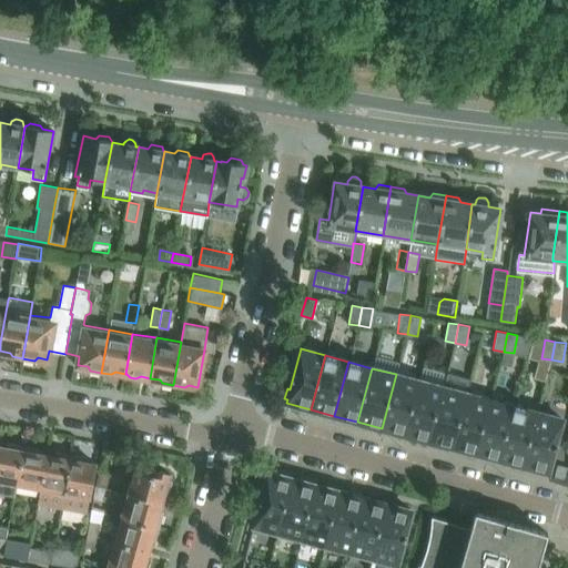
[(405,435),(419,381),(396,374),(382,428),(405,435)]
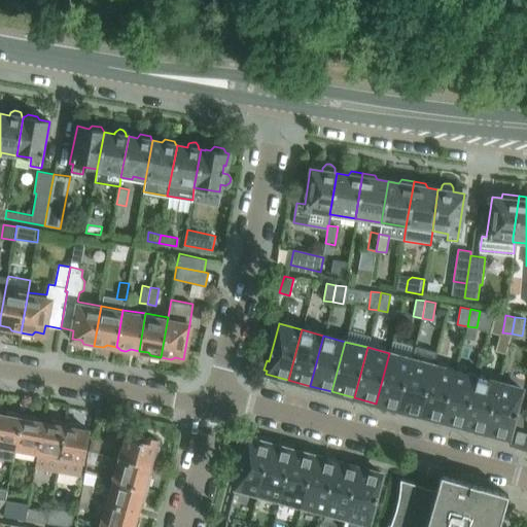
[(398,410),(412,359),(389,353),(376,403),(398,410)]
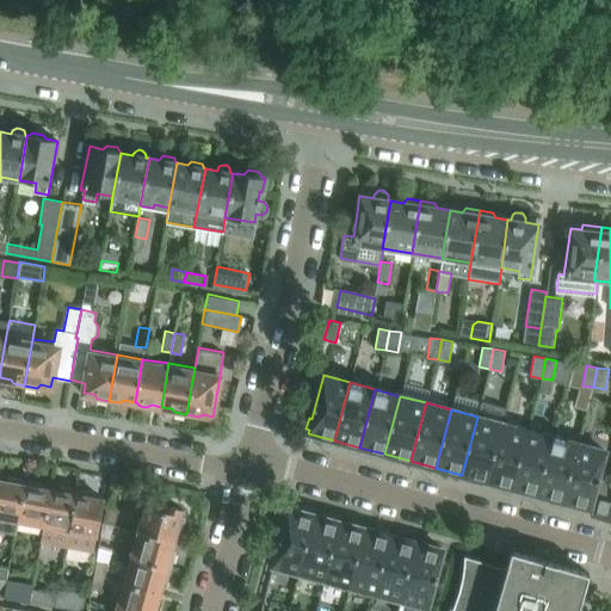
[(487,481),(503,423),(477,417),(462,475),(487,481)]
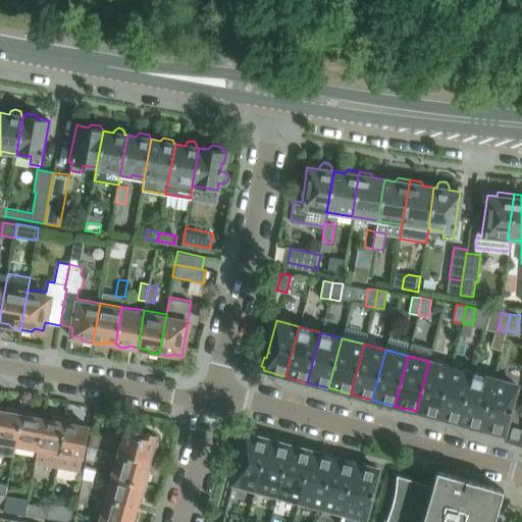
[(438,417),(452,367),(429,361),(416,411),(438,417)]
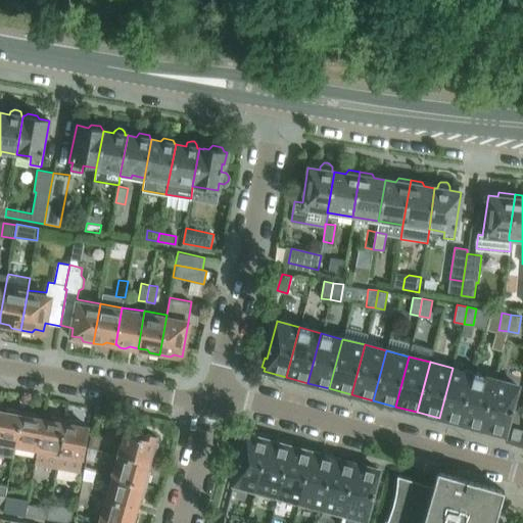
[(461,424),(474,374),(453,368),(439,418),(461,424)]
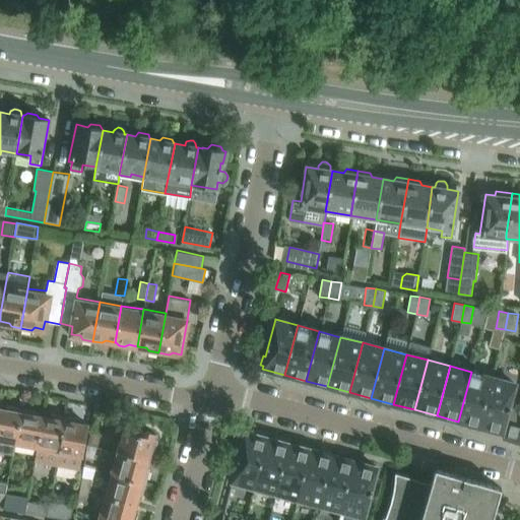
[(479,428),(493,378),(471,372),(458,421),(479,428)]
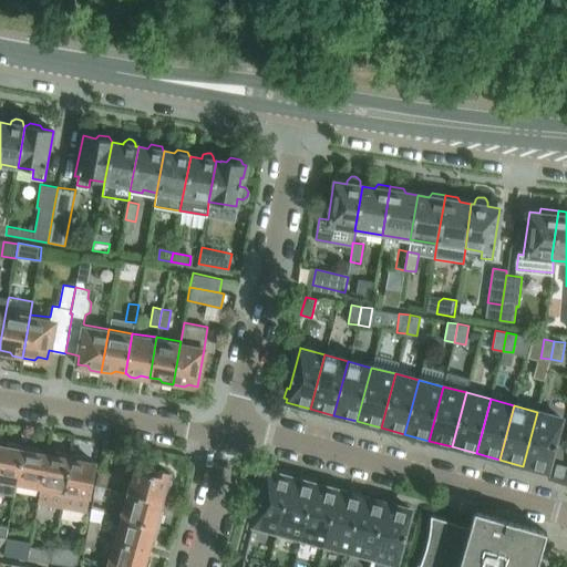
[(562,418),(537,412),(523,466),(547,472),(554,447),(555,447),(556,443),(555,443),(562,418)]
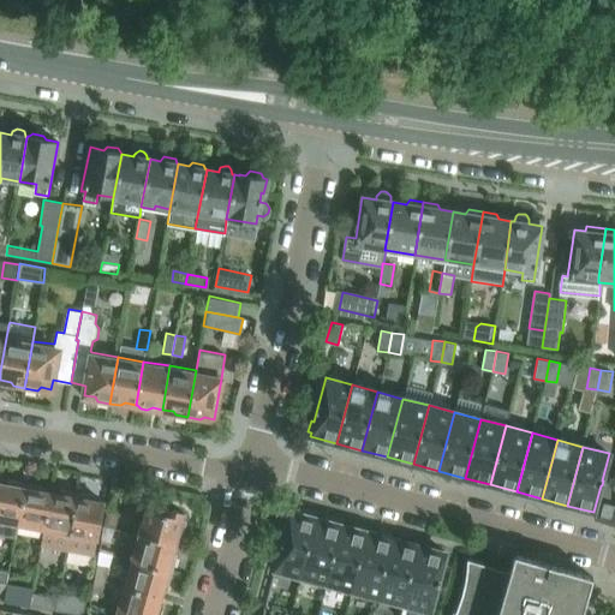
[(0,519),(18,523),(25,483),(7,479),(7,484),(0,483),(0,519)]
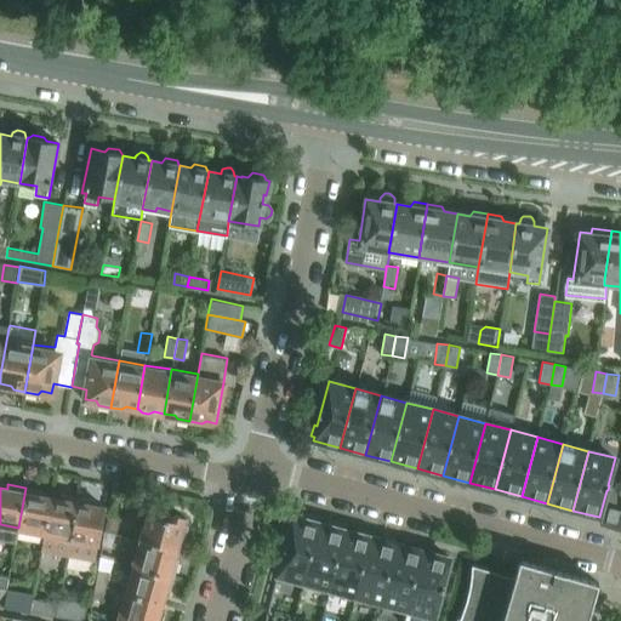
[(45,533),(51,497),(43,495),(43,491),(26,488),(18,528),(45,533)]
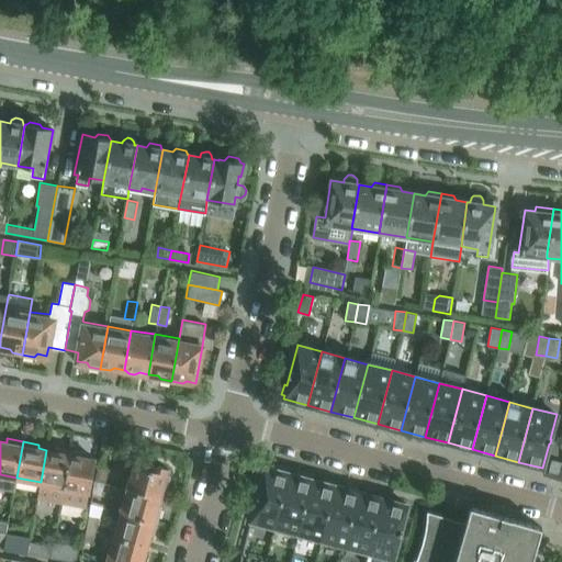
[(62,503),(70,450),(55,447),(54,451),(46,450),(41,482),(37,498),(62,503)]
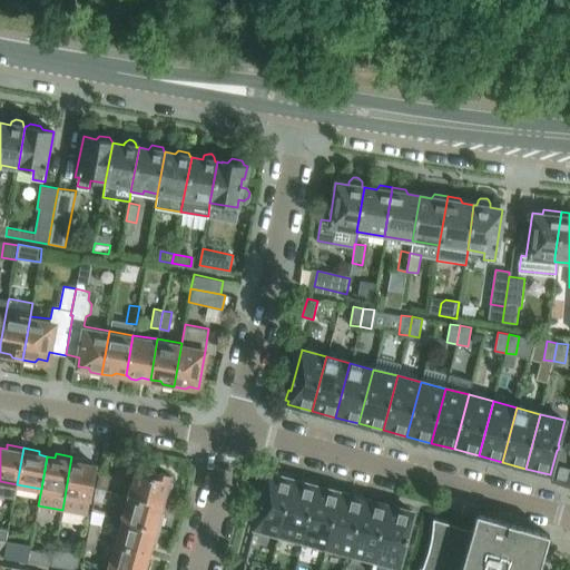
[(87,514),(96,464),(87,463),(88,460),(71,457),(62,510),(87,514)]
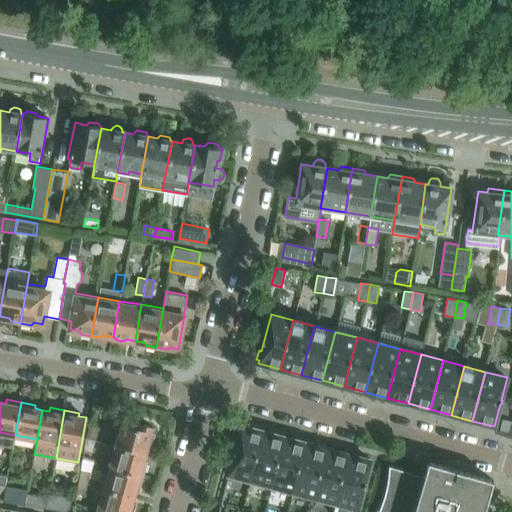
[(98,419),(90,418),(88,429),(96,431),(98,419)]
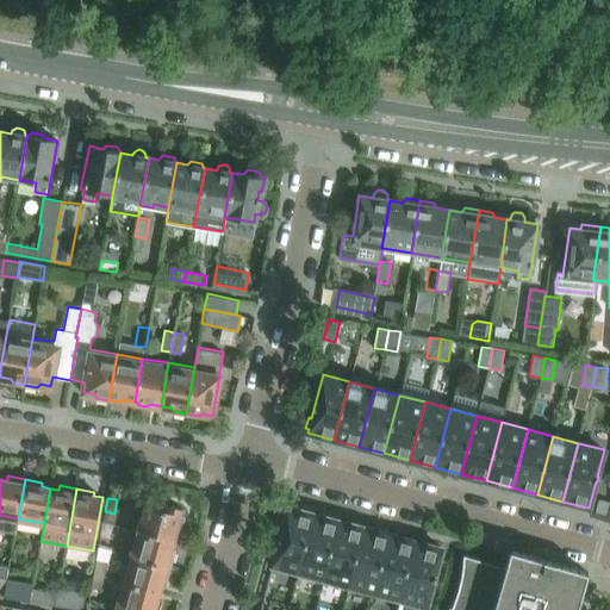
[(144,505),(137,530),(173,541),(176,530),(181,531),(185,516),(181,515),(182,509),(167,504),(165,510),(144,505)]
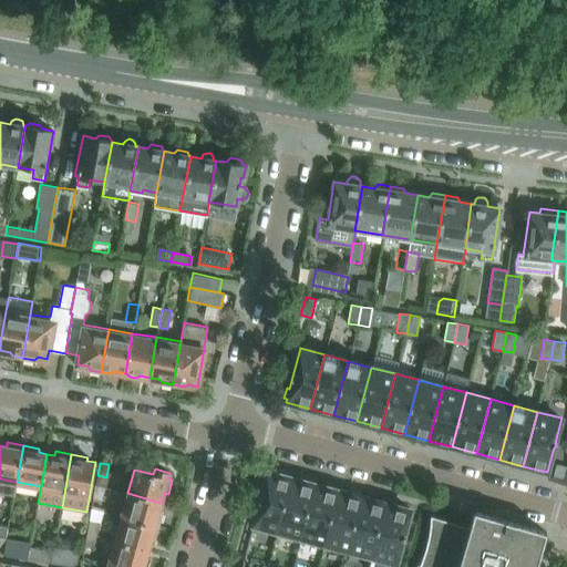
[(277,532),(291,477),(268,471),(267,474),(264,473),(261,484),(264,485),(253,525),(277,532)]
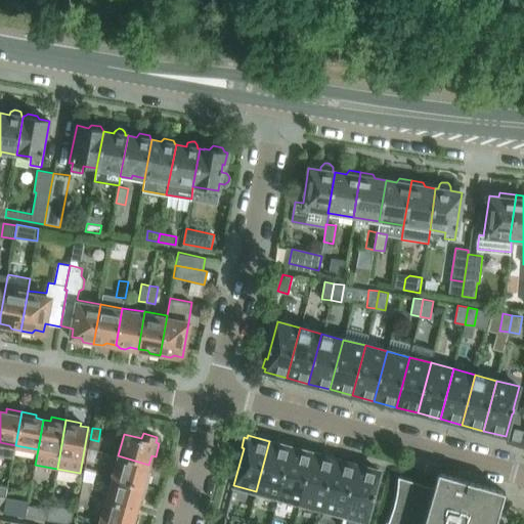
[(277,497),(292,447),(269,441),(256,491),(277,497)]
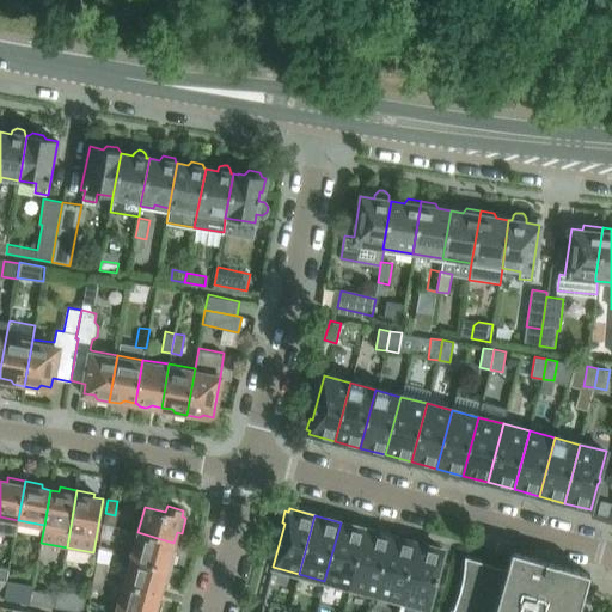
[(115,525),(104,522),(101,537),(110,539),(115,525)]
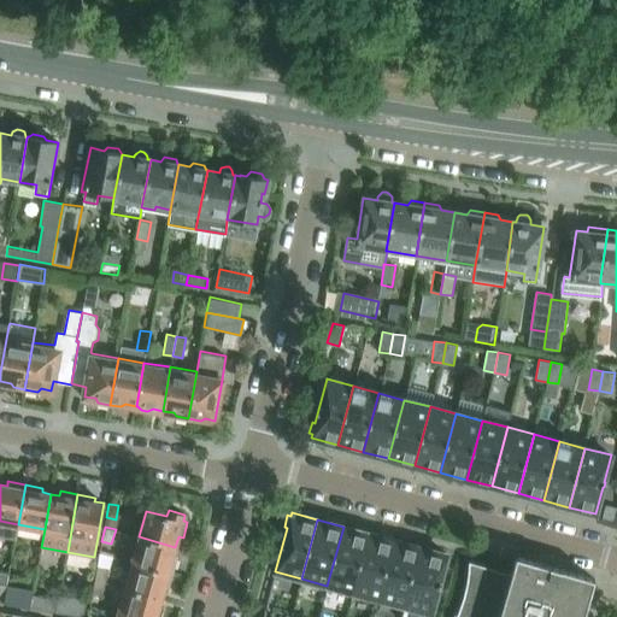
[(353,592),(369,533),(344,527),(327,586),(353,592)]
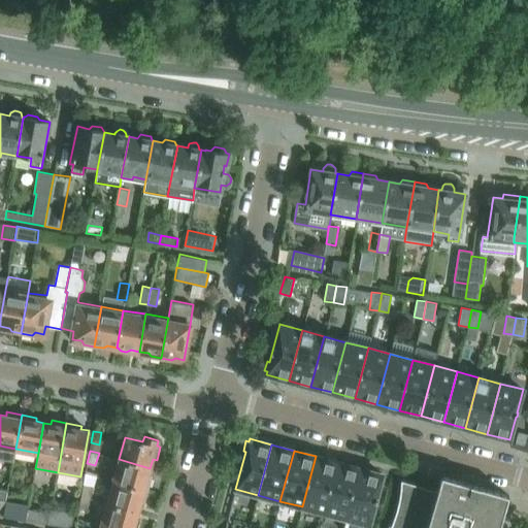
[(325,513),(338,462),(316,456),(302,506),(325,513)]
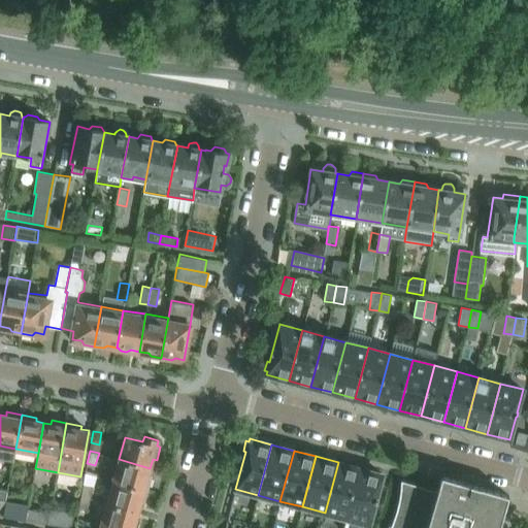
[(149,474),(150,468),(119,459),(112,481),(147,491),(152,475),(149,474)]
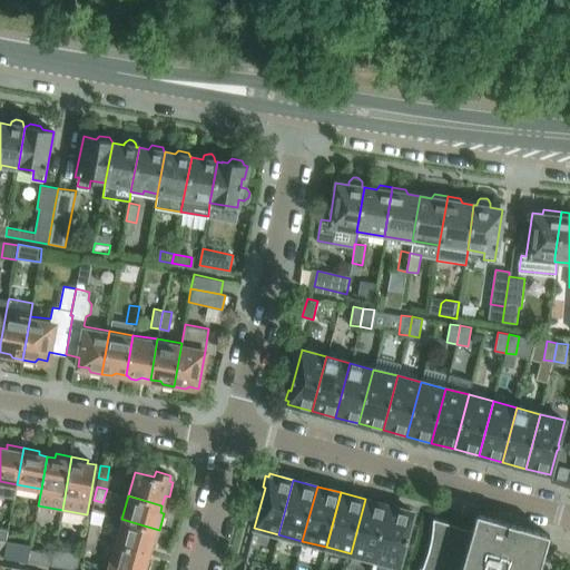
[(374,560),(389,505),(365,499),(351,553),(374,560)]
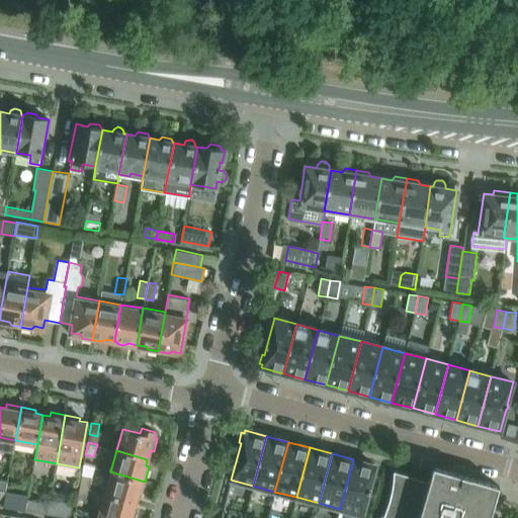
[(369,488),(375,465),(353,459),(340,509),(362,515),(368,492),(369,492),(370,488),(369,488)]
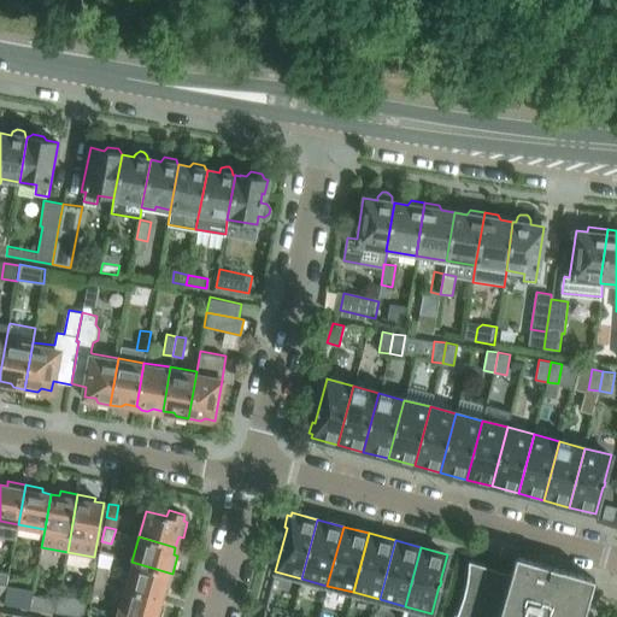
[(113,556),(101,552),(100,552),(95,580),(106,582),(113,556)]
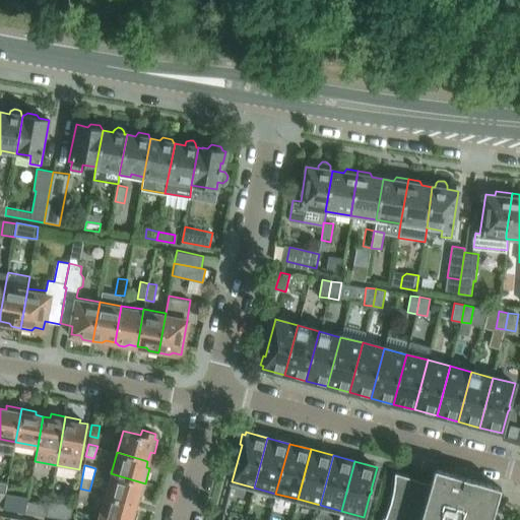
[(492,519),(498,500),(501,488),(435,468),(433,477),(431,483),(395,473),(394,473),(381,519),(492,519)]
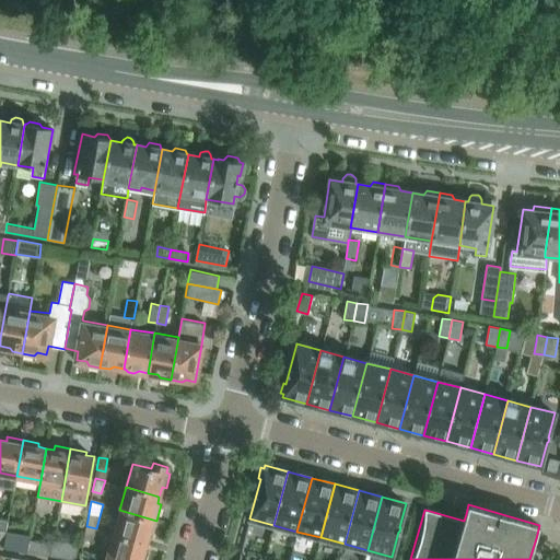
[(152,535),(156,521),(119,510),(113,534),(147,543),(149,534),(152,535)]
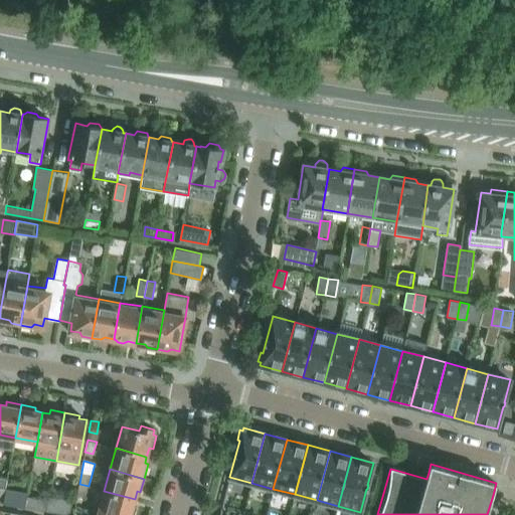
[(86,498),(89,486),(79,484),(77,496),(86,498)]
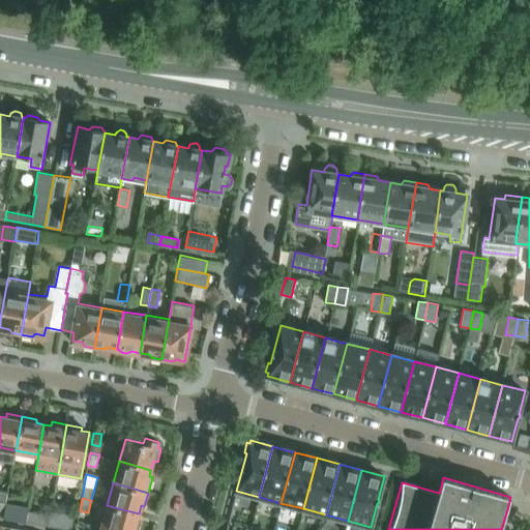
[(29,505),(6,501),(3,518),(26,522),(28,510),(29,505)]
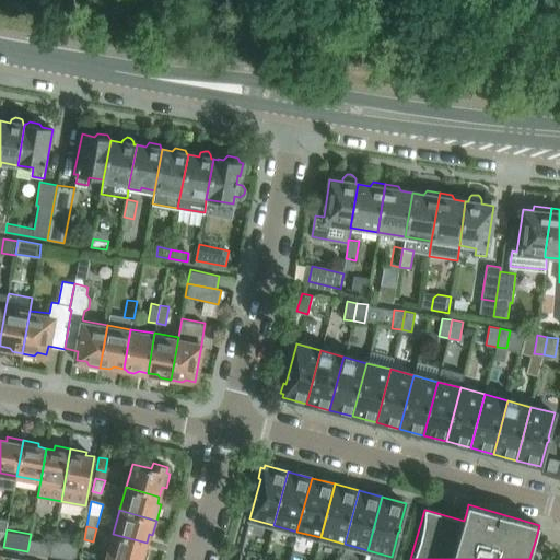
[(144,549),(147,543),(113,534),(106,557),(118,559),(144,559),(148,550),(144,549)]
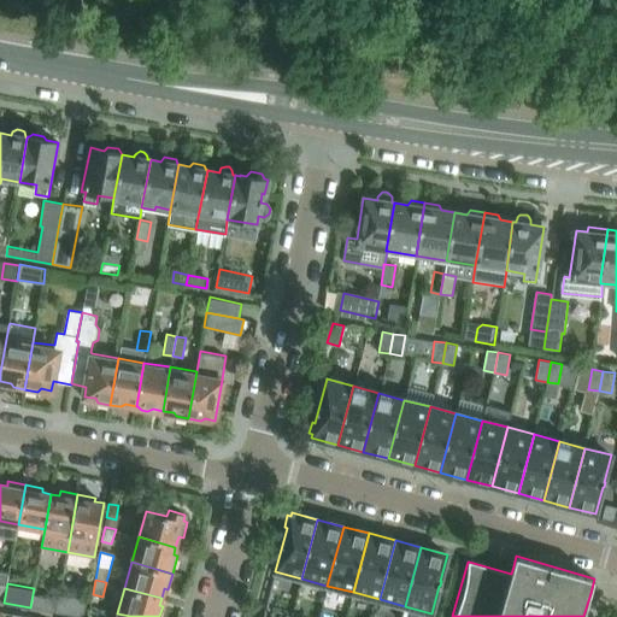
[(75,595),(59,593),(58,598),(59,598),(57,612),(78,616),(84,612),(86,607),(72,605),(75,595)]
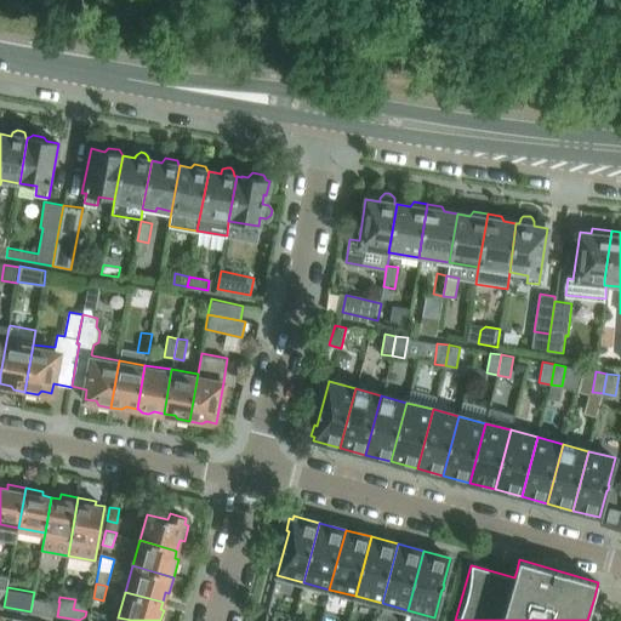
[(60,602),(58,602),(33,598),(30,611),(57,616),(60,602)]
